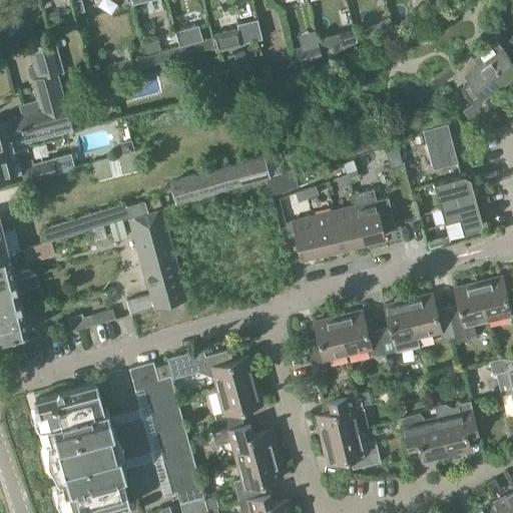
[(81,0),(74,0),(77,12),(84,10),(81,0)]
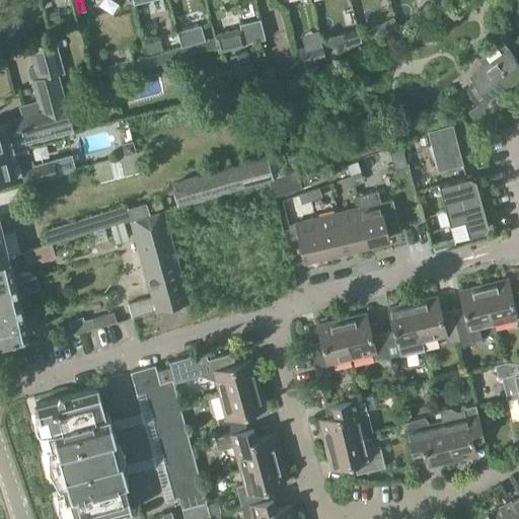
[(201,22),(177,29),(181,45),(205,39),(201,22)]
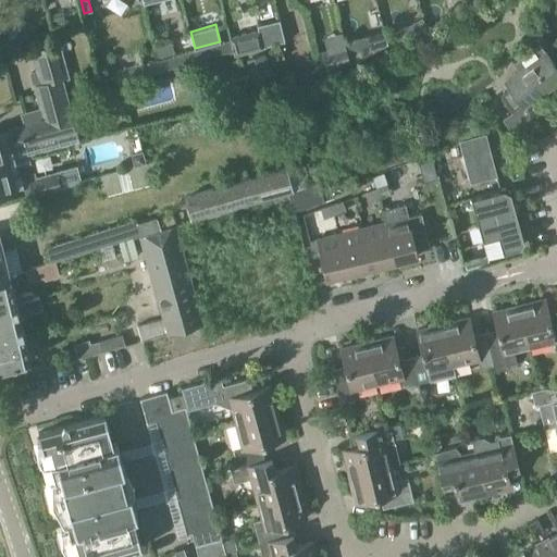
[(407,26),(395,33),(401,45),(413,38),(409,29),(407,26)]
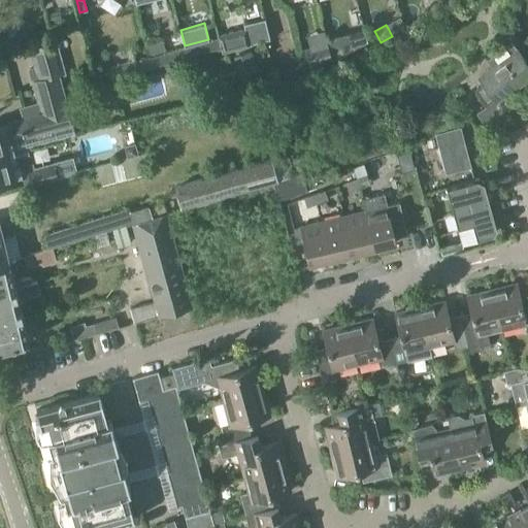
[(245,28),(218,35),(222,52),(250,44),(245,28)]
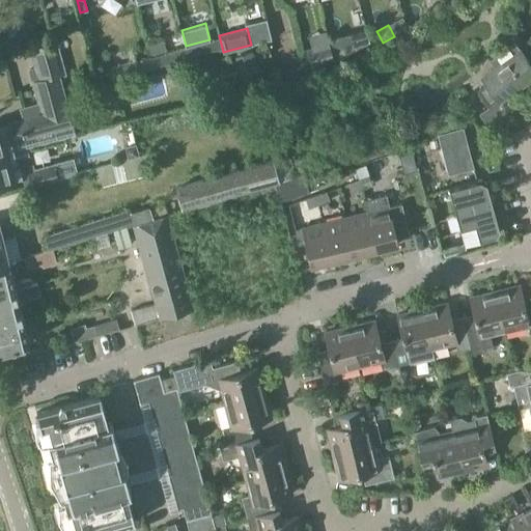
[(341,35),(330,38),(334,59),(340,57),(346,54),(341,35)]
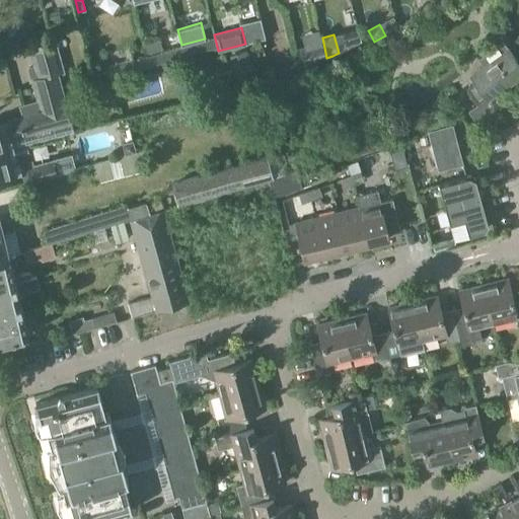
[(159,39),(143,43),(146,55),(162,51),(159,39)]
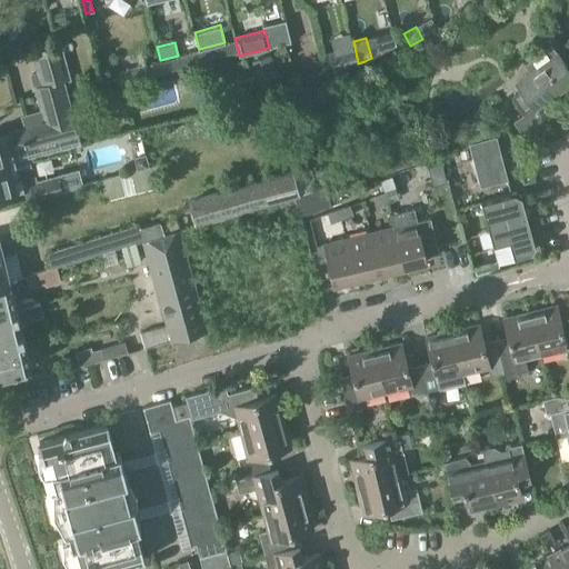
[(60,45),(32,50),(40,83),(36,86),(41,108),(20,113),(25,127),(0,133),(0,163),(29,157),(29,158),(80,145),(77,133),(76,133),(62,82),(69,81),(60,45)]
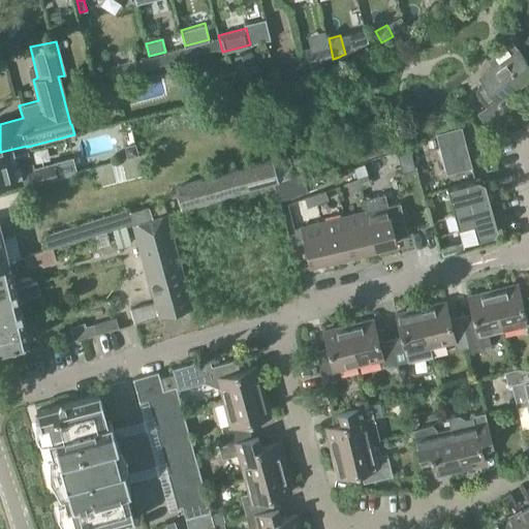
[(504,109),(498,100),(528,76),(528,64),(512,41),(488,59),(493,67),(480,76),(485,84),(475,91),(487,106),(477,113),(485,123),(504,109)]
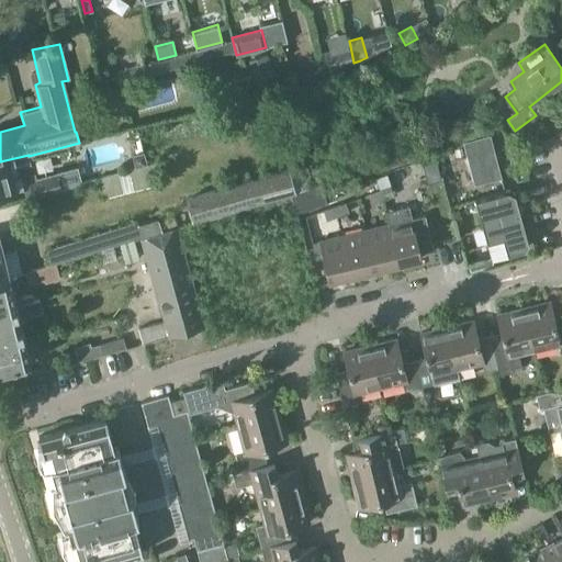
[(352,64),(349,47),(324,53),(328,69),(352,64)]
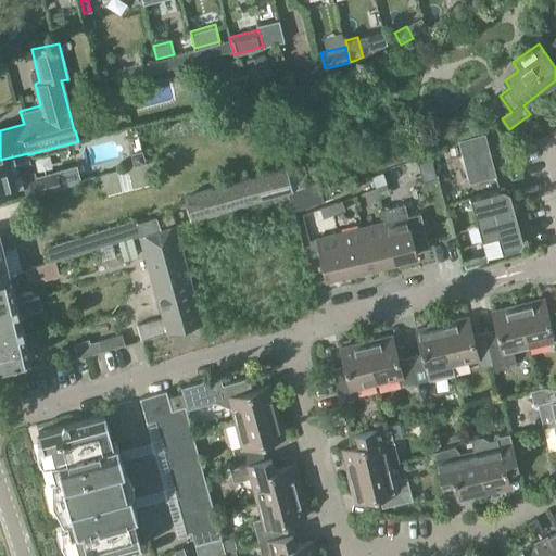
[(459,143),(469,180),(479,177),(468,141),(459,143)]
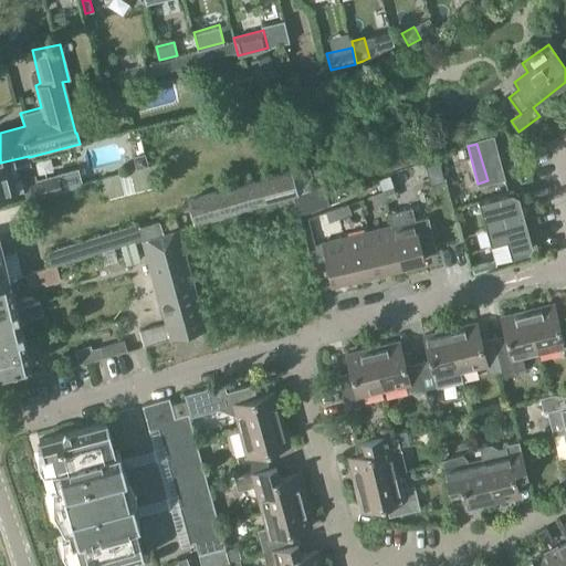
[(29,156),(0,163),(0,195),(23,189),(27,199),(62,190),(56,173),(35,178),(32,164),(31,164),(29,156)]
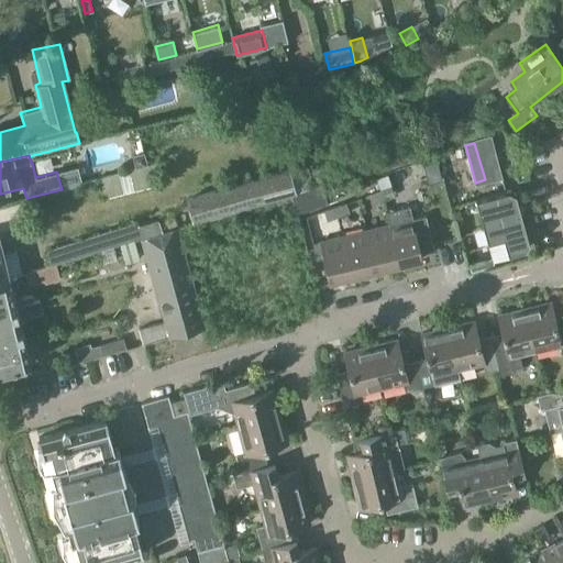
[(289,166),(185,197),(191,221),(290,191),(296,190),(313,185),(307,164),(289,168),(289,166)]
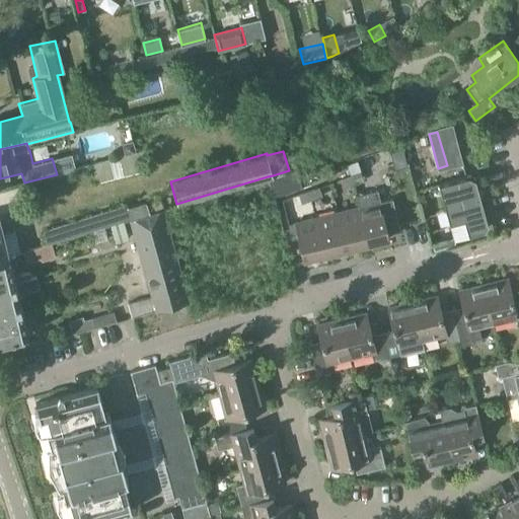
[(302,186),(297,172),(296,168),(289,170),(273,175),(268,176),(274,195),(302,186)]
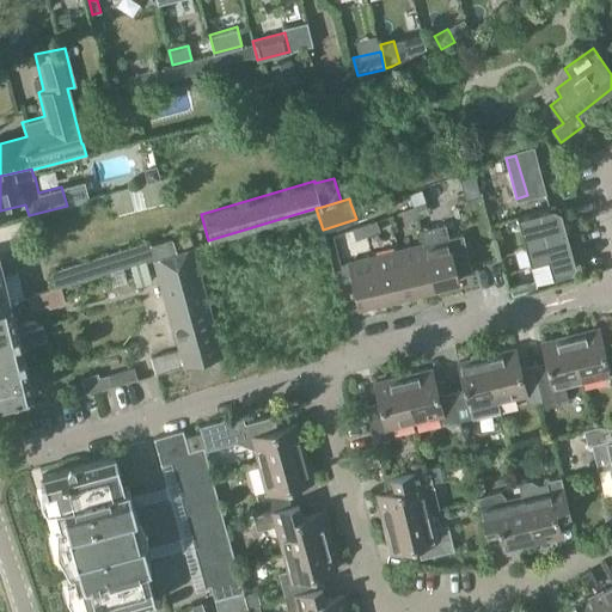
[(429,213),(426,202),(414,207),(417,216),(429,213)]
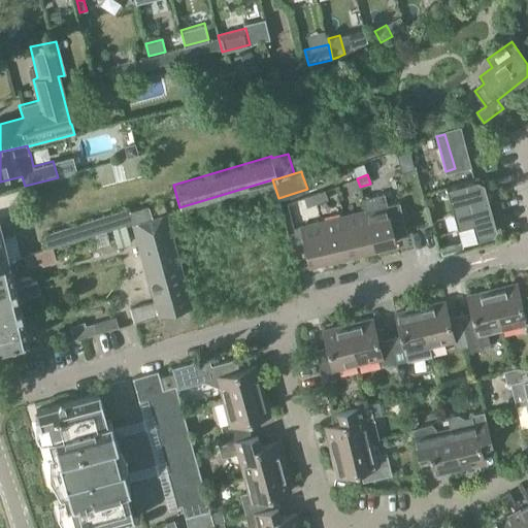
[(454,213),(489,203),(483,180),(476,177),(446,186),(454,213)]
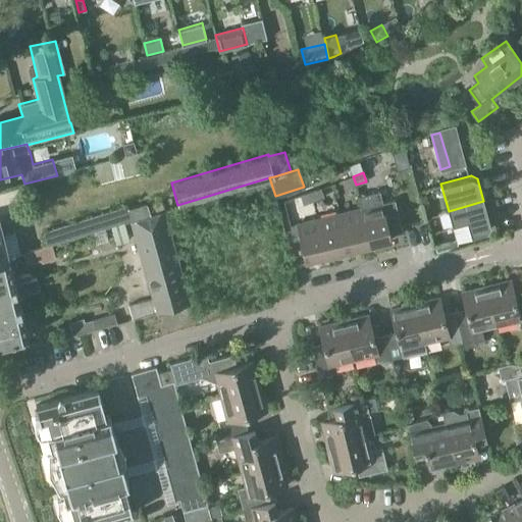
[(343,179),(346,189),(356,185),(353,176),(343,179)]
